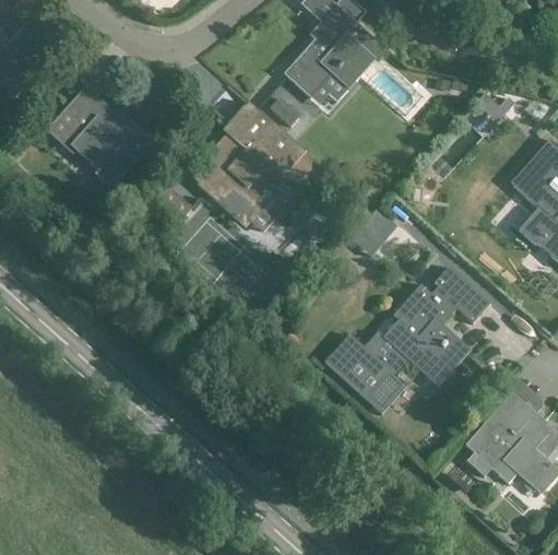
[(365,12),(352,0),(340,0),(325,16),(331,21),(283,73),(318,105),(327,94),(335,102),(375,59),(378,61),(387,50),(367,32),(356,22),(365,12)]
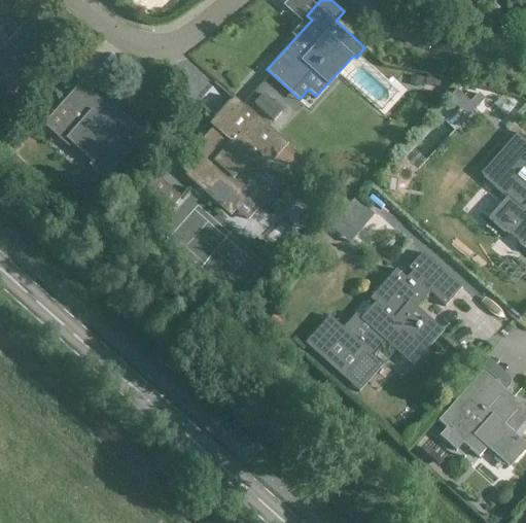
[(20,83),(55,44),(11,5),(8,9),(0,1),(0,74),(5,70),(20,83)]
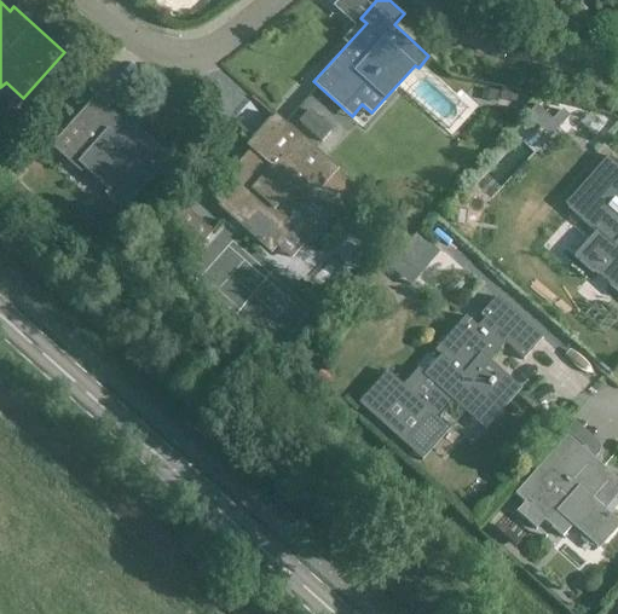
[(515,99),(517,91),(483,85),(480,96),(497,99),(498,97),(515,99)]
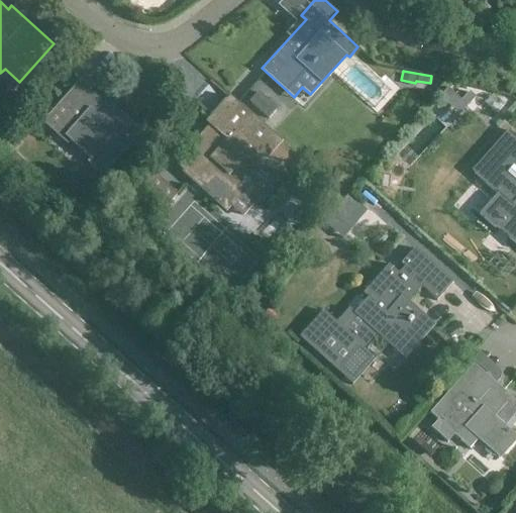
[(101,174),(141,129),(125,115),(121,119),(77,80),(40,120),(101,174)]
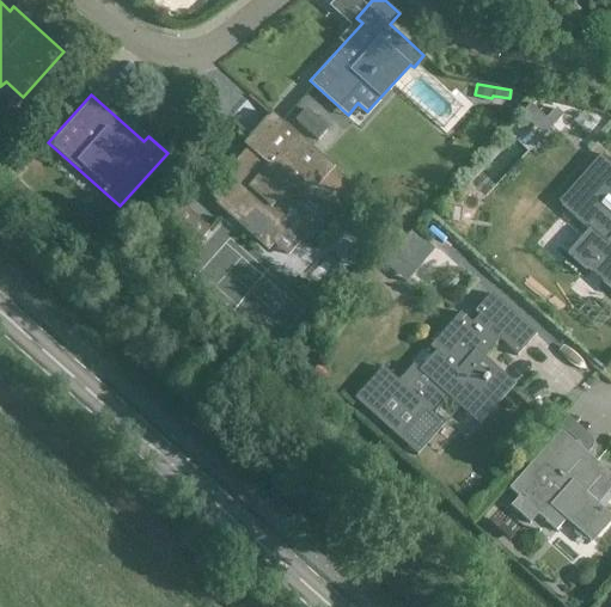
[(317,139),(328,127),(305,105),(293,118),(317,139)]
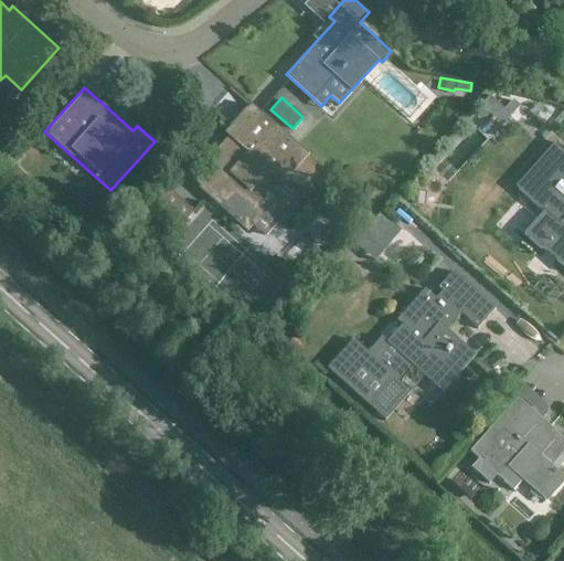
[(288,205),(322,167),(251,103),(225,130),(233,137),(194,180),(220,203),(222,201),(248,224),(276,193),(288,205)]
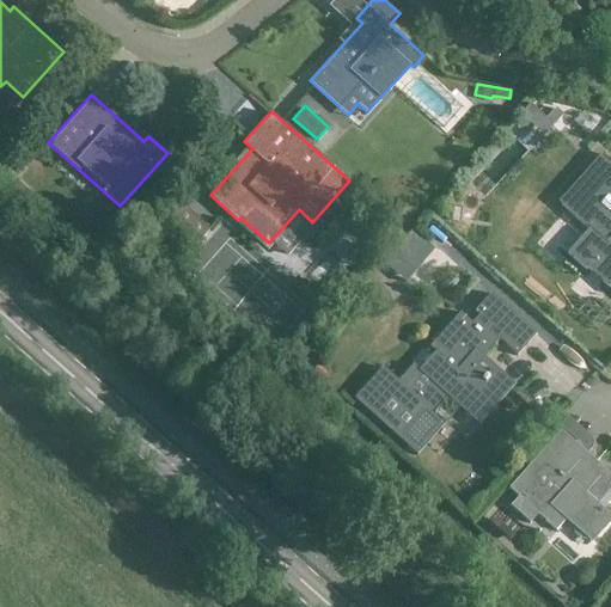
[(610,160),(602,153),(558,200),(586,224),(563,249),(585,267),(587,264),(606,282),(610,286),(610,160)]
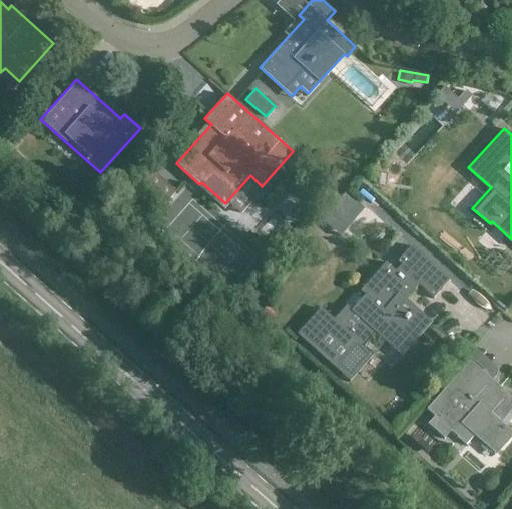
[(298,333),(350,379),(374,352),(364,344),(381,325),(406,347),(430,321),(405,298),(419,282),(433,295),(448,278),(410,243),(397,258),(402,262),(396,268),(385,259),(359,288),(370,297),(356,312),(353,309),(342,321),(337,316),(335,318),(322,306),(298,333)]
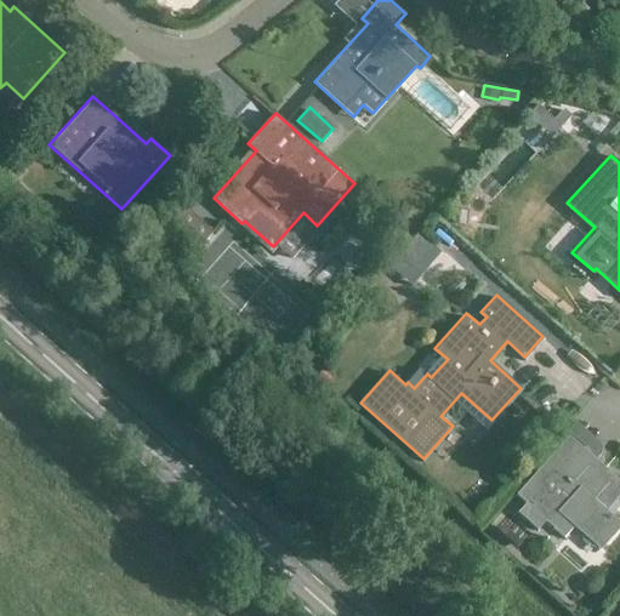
[(593,454),(604,446),(587,423),(578,429),(593,454)]
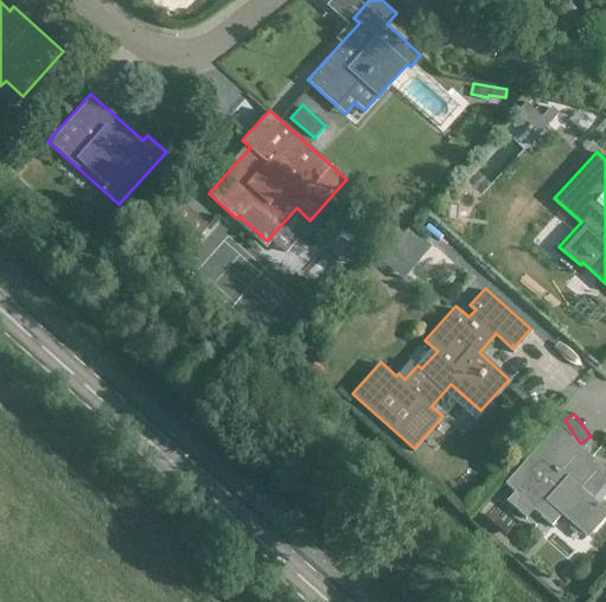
[(549,431),(520,465),(504,482),(512,491),(505,499),(524,516),(531,507),(549,523),(559,513),(584,536),(605,512),(589,499),(605,480),(605,469),(581,447),(574,454),(549,431)]
